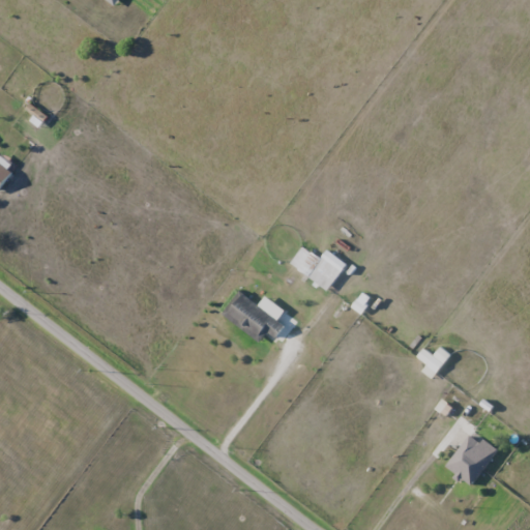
[(0,190),(13,174),(0,163),(0,190)]
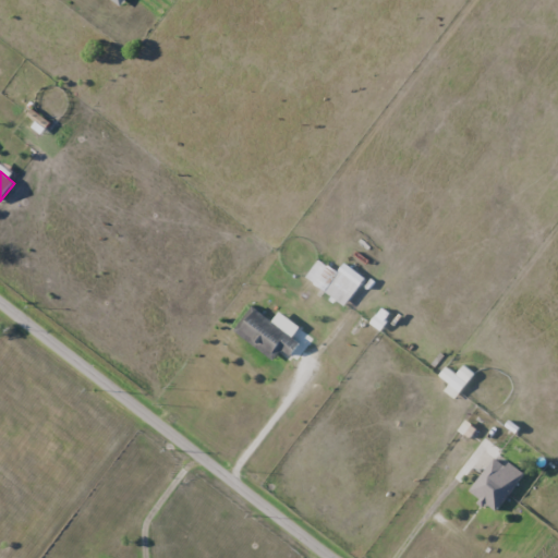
[(316,287),(348,305),(365,277),(343,264),(338,274),(328,267),(316,287)]
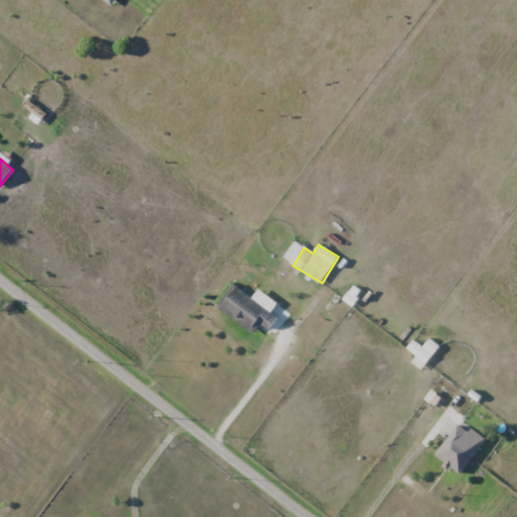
[(280,319),(234,285),(217,306),(254,335),(263,325),(271,331),(280,319)]
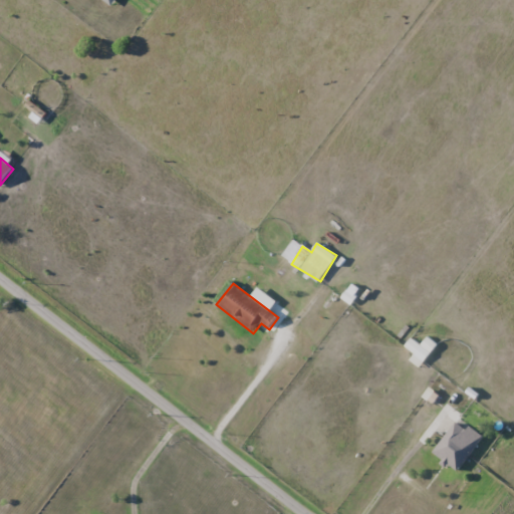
[(412,339),(406,347),(425,361),(437,345),(428,338),(422,346),(412,339)]
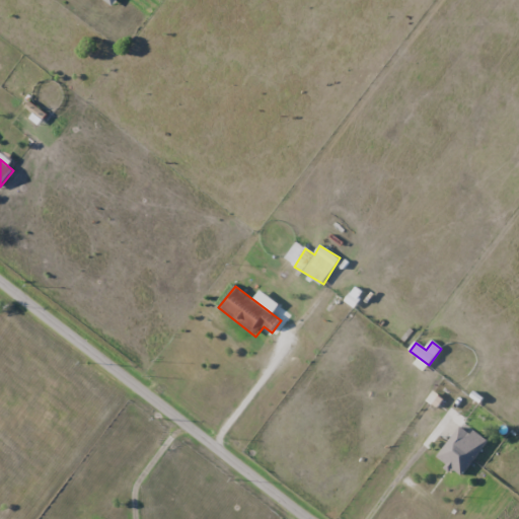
[(437,458),(462,476),(489,441),(463,423),(437,458)]
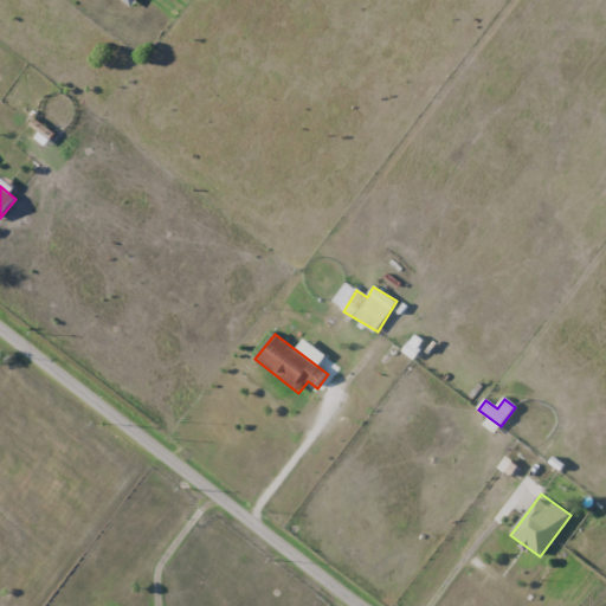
All buildings are outlined.
